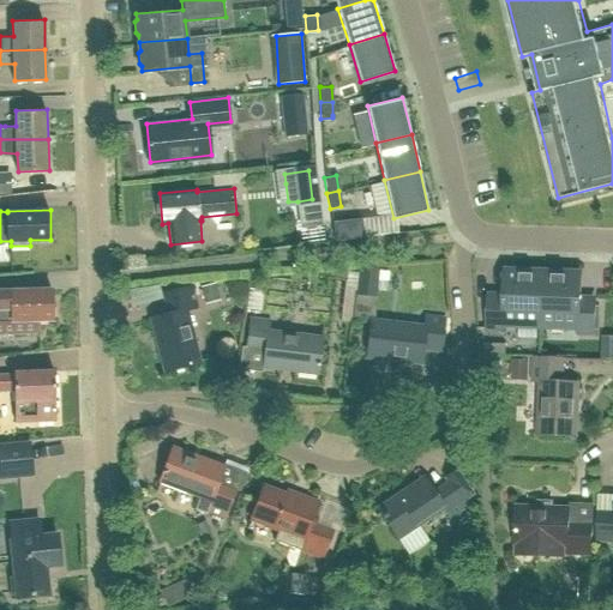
[(361,218),(331,221),(335,239),(362,236),(361,218)]
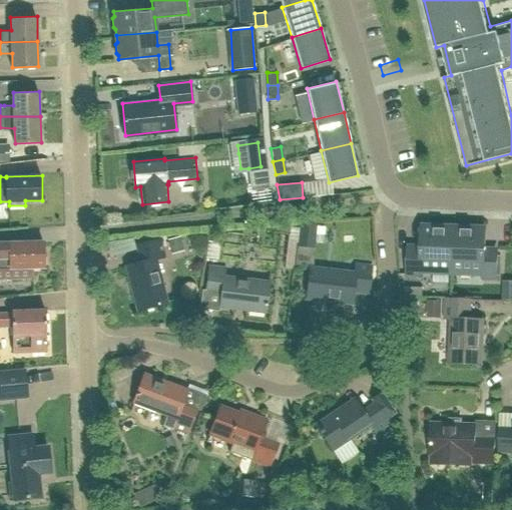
[(316,245),(318,222),(300,220),(298,244),(316,245)]
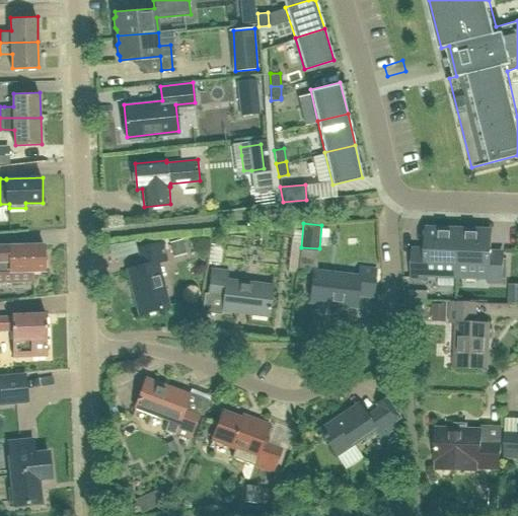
[(414,250),(413,276),(458,277),(459,229),(428,228),(427,250),(414,250)]
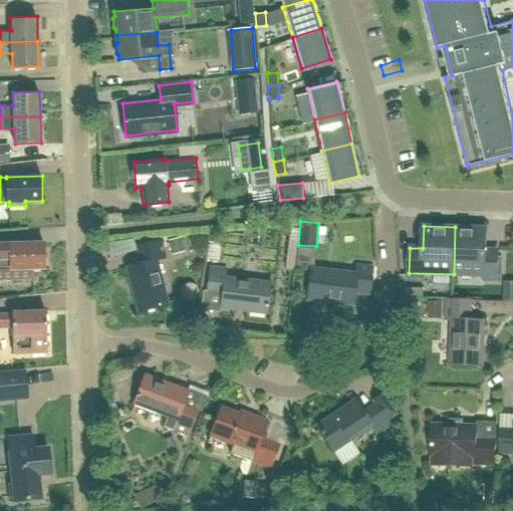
[(455,227),(454,274),(499,276),(500,251),(487,251),(488,229),(455,227)]
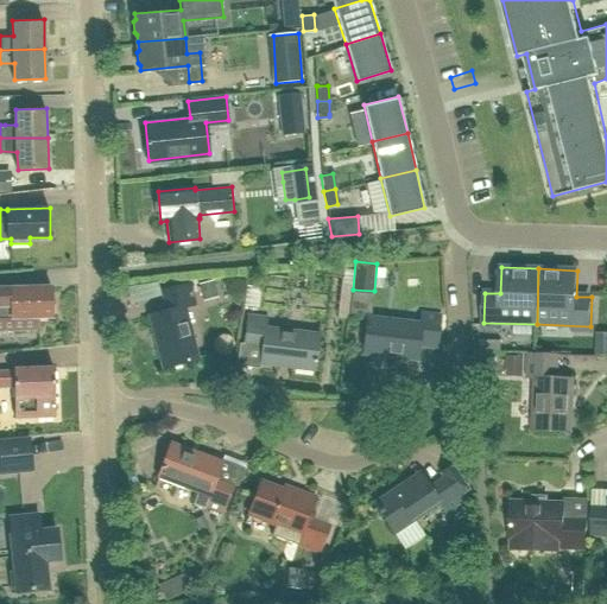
[(163,368),(200,358),(187,306),(196,304),(191,281),(162,290),(166,310),(150,315),(163,368)]
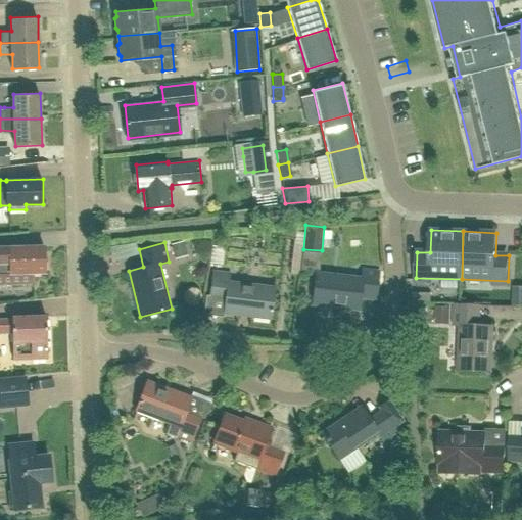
[(209,261),(222,263),(225,245),(212,243),(209,261)]
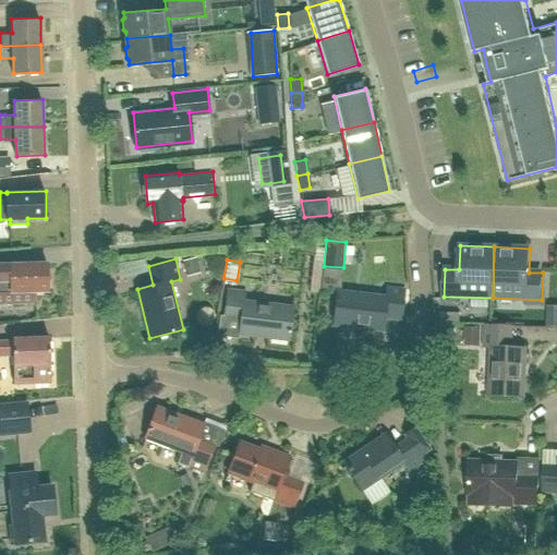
[(0,301),(12,301),(34,301),(34,291),(49,290),(48,262),(11,262),(11,264),(0,264),(0,301)]
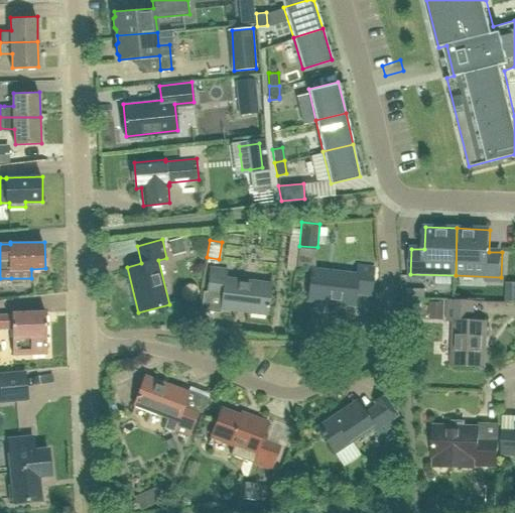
[(357,272),(311,267),(307,300),(354,306),(356,289),(371,290),(374,265),(358,263),(357,272)]
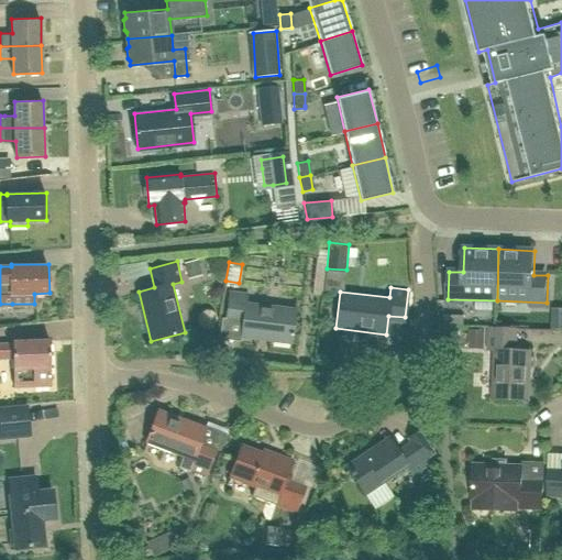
[(227,319),(243,320),(242,337),(291,342),(295,307),(246,303),(248,293),(230,292),(227,319)]
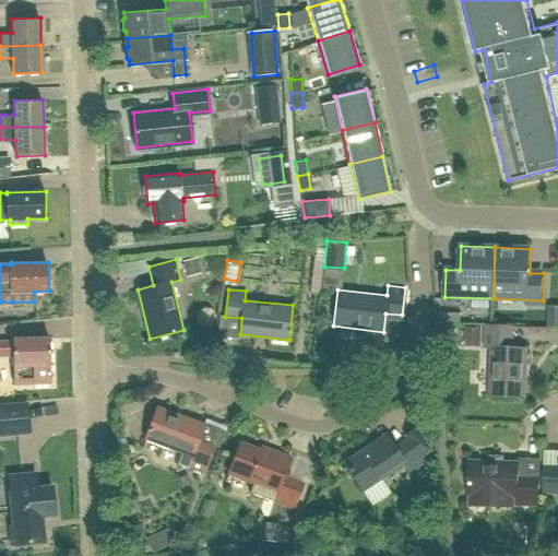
[(548,324),(557,324),(557,304),(549,304),(548,324)]
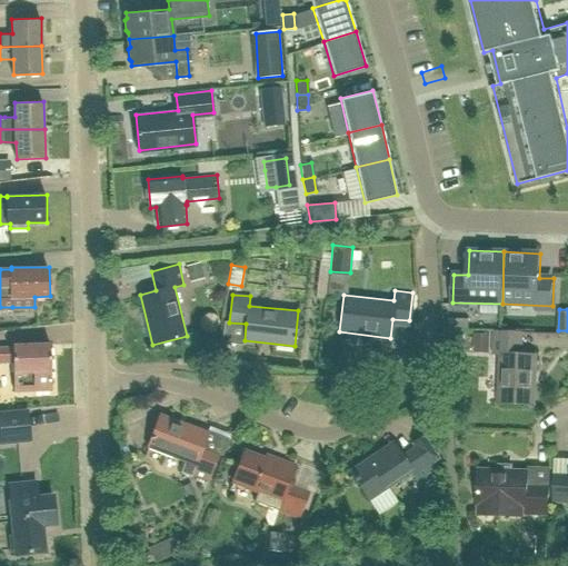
[(451,316),(451,326),(469,326),(469,316),(451,316)]
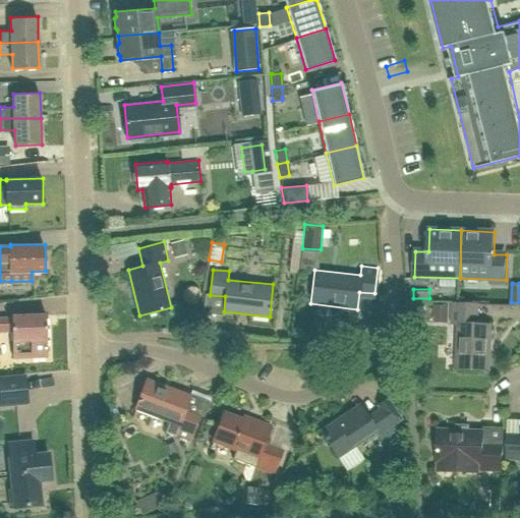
[(457,368),(490,369),(492,324),(477,323),(478,303),(453,302),(452,323),(459,323),(457,368)]
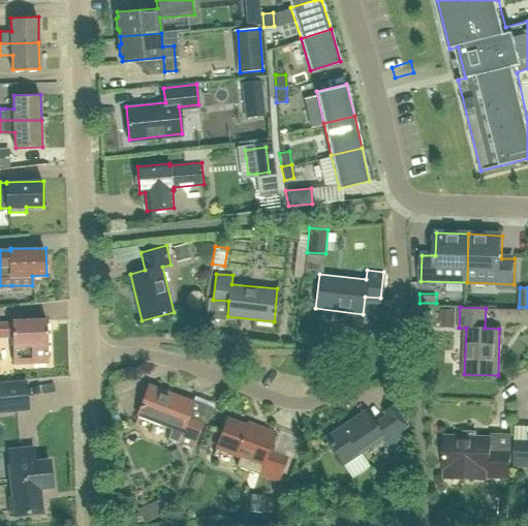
[(49,362),(48,318),(11,319),(11,321),(0,321),(0,335),(12,335),(13,363),(49,362)]
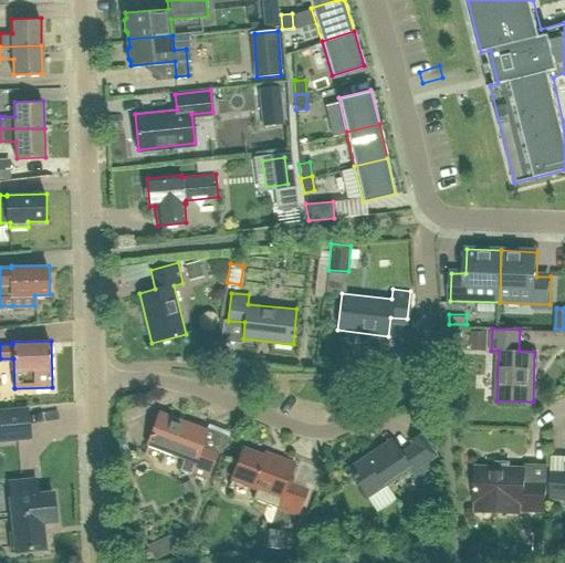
[(27,406),(0,408),(0,439),(30,437),(27,406)]
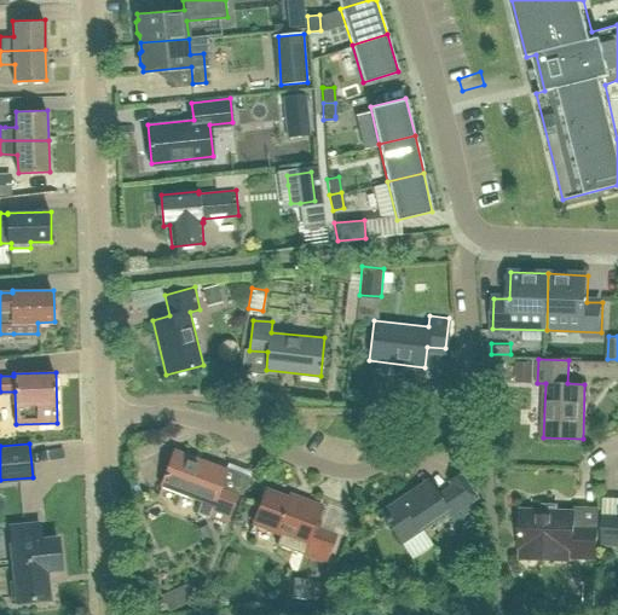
[(226,466),(174,448),(161,485),(212,503),(208,514),(226,521),(237,491),(220,485),(226,466)]
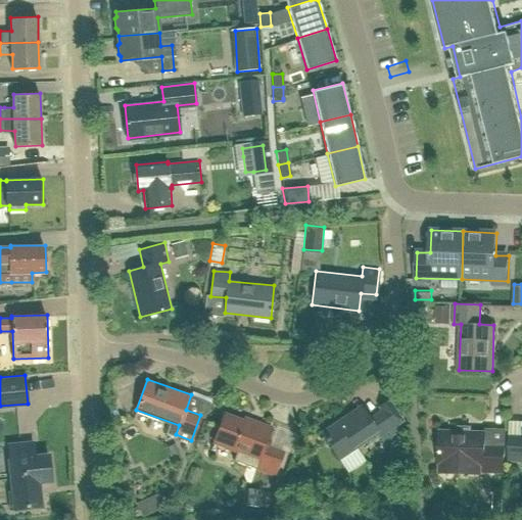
[(124,391),(119,408),(130,411),(135,394),(124,391)]
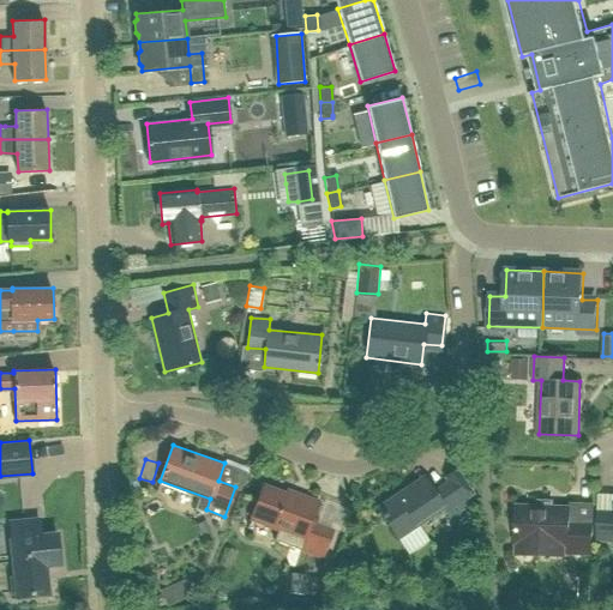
[(467,505),(463,499),(474,491),(457,467),(445,475),(449,481),(434,490),(424,475),(378,506),(400,538),(445,507),(451,515),(467,505)]
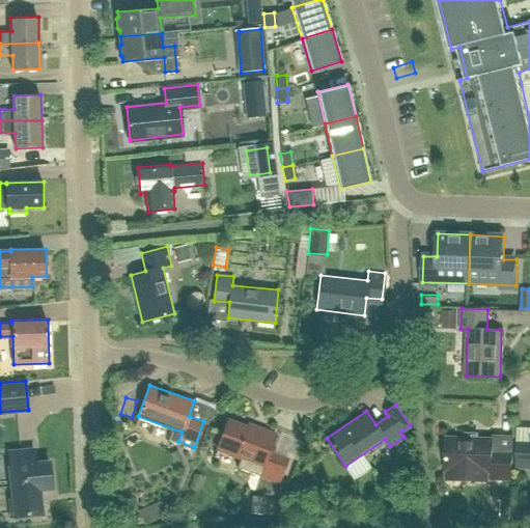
[(258,429),(228,418),(217,450),(253,464),(250,471),(279,481),(288,456),(270,449),(276,432),(260,425),(258,429)]
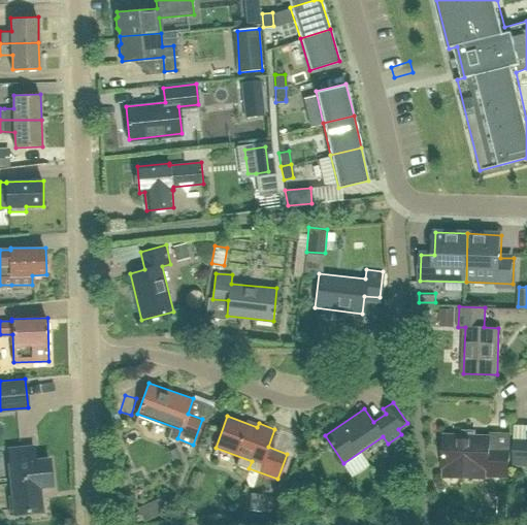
[(491,435),(445,433),(442,466),(489,468),(488,474),(508,476),(509,450),(491,450),(491,435)]
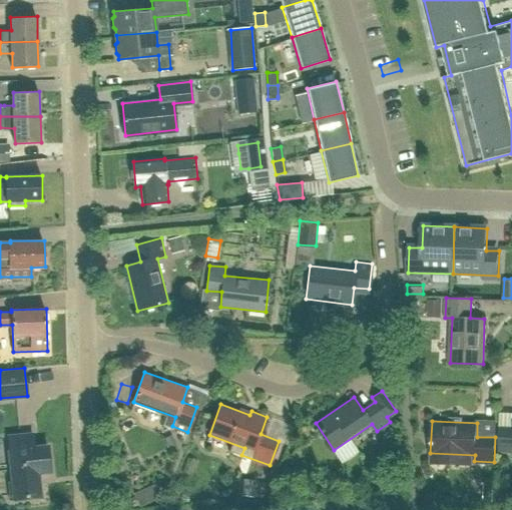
[(499,451),(511,451),(511,426),(499,426),(499,451)]
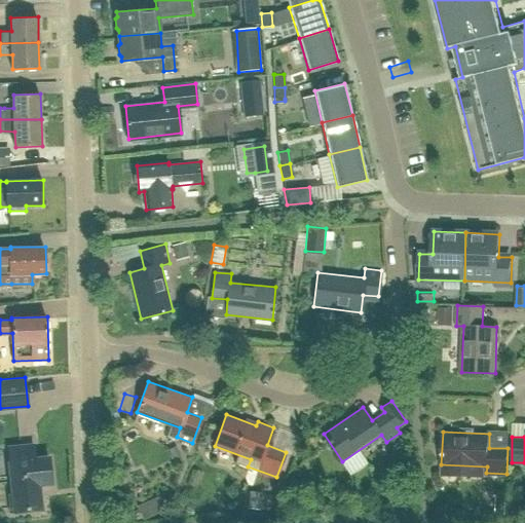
[(35,445),(9,448),(14,494),(9,494),(11,512),(41,509),(39,484),(52,483),(49,458),(36,459),(35,445)]
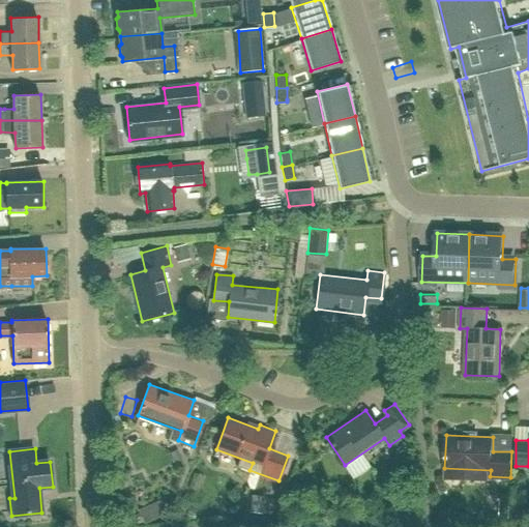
[(353,461),(358,475),(374,469),(370,456),(353,461)]
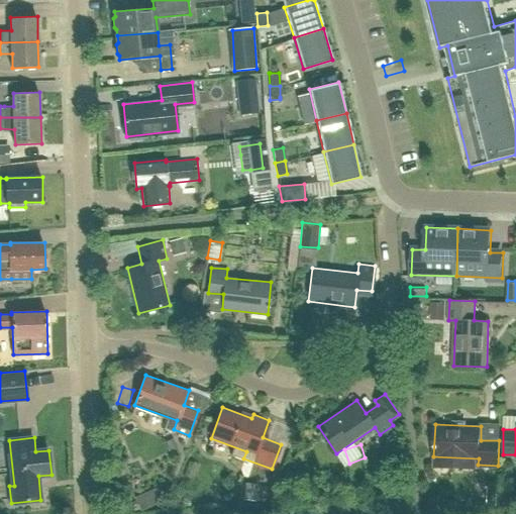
[(245,481),(243,498),(258,499),(260,482),(245,481)]
